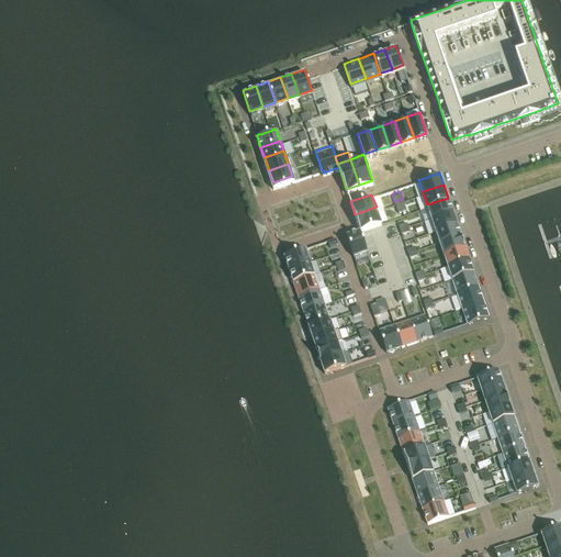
[(448,198),(427,204),(430,215),(451,209),(448,198)]
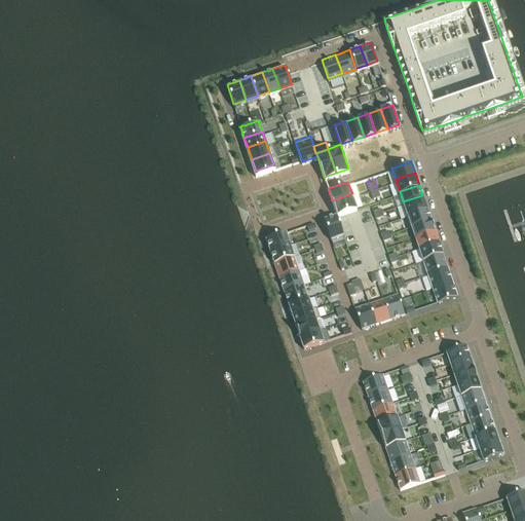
[(377,186),(369,188),(372,195),(379,192),(377,186)]
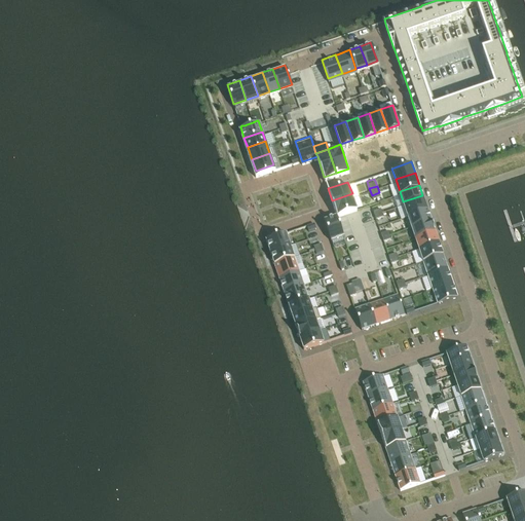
[(352,193),(332,200),(336,213),(339,212),(357,206),(355,205),(352,193)]
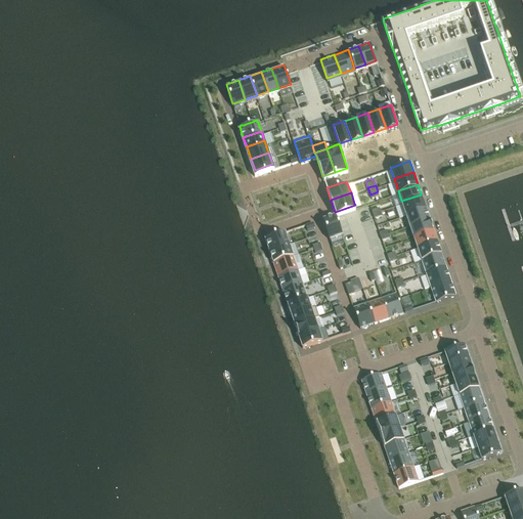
[(421,195),(401,201),(405,213),(425,206),(421,195)]
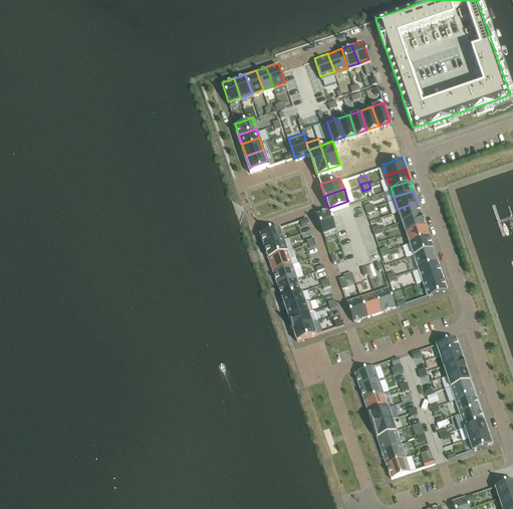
[(417,202),(398,209),(402,220),(420,214),(421,213),(417,202)]
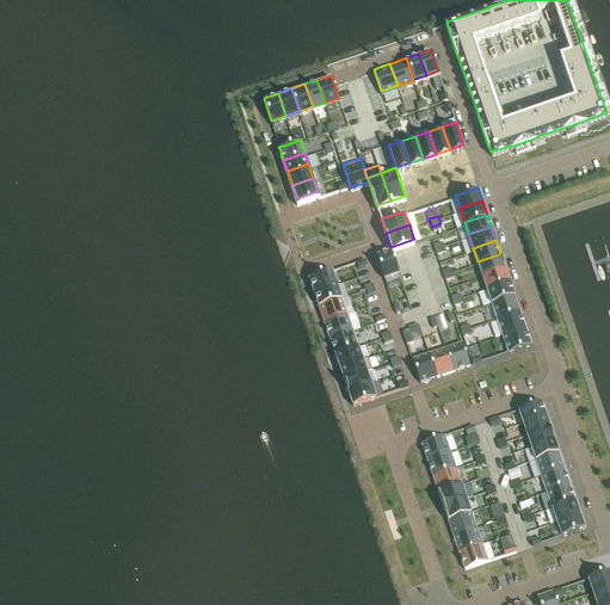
[(390,247),(376,252),(383,275),(399,270),(390,247)]
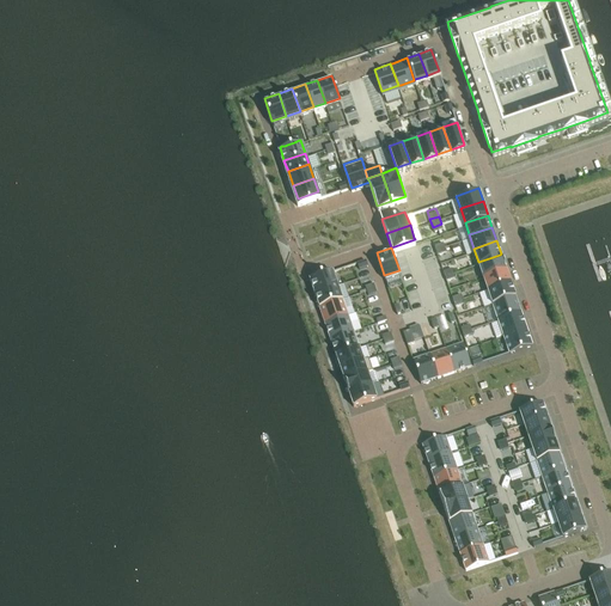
[(482,274),(503,267),(500,255),(478,262),(477,262),(481,275),(483,275),(482,274)]
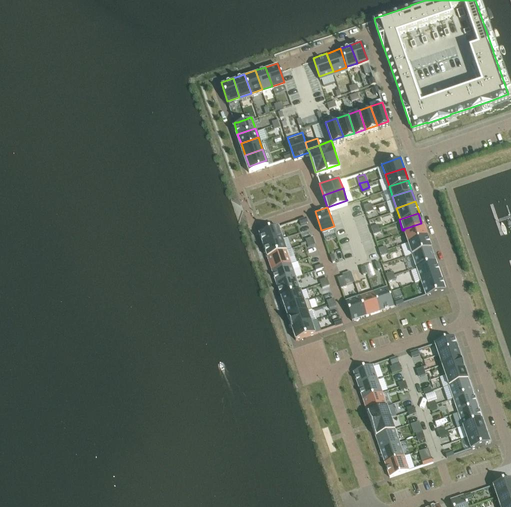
[(421,223),(403,229),(404,230),(407,240),(425,234),(426,233),(423,222),(421,223)]
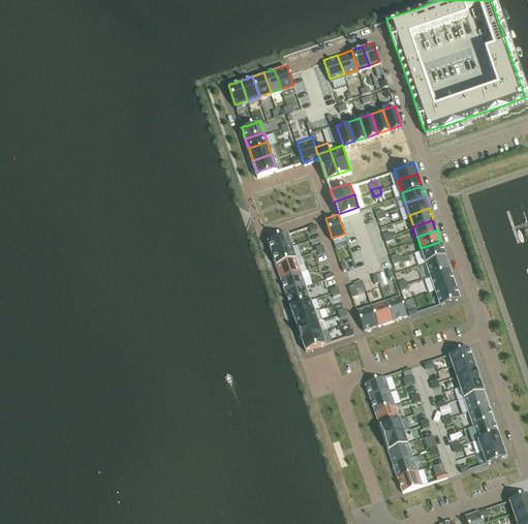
[(286,230),(267,238),(271,249),(290,243),(286,230)]
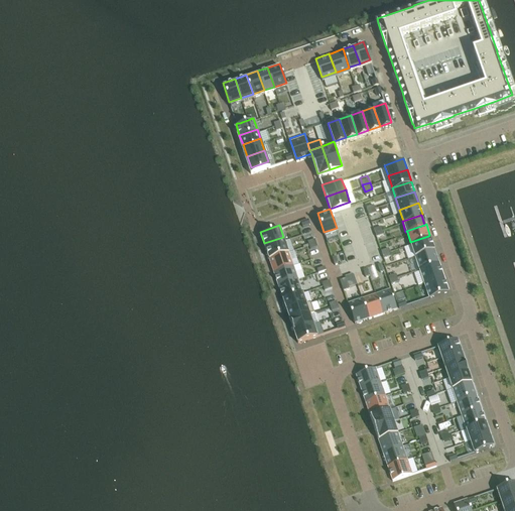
[(414,252),(432,246),(428,236),(410,242),(409,242),(413,253),(414,253),(414,252)]
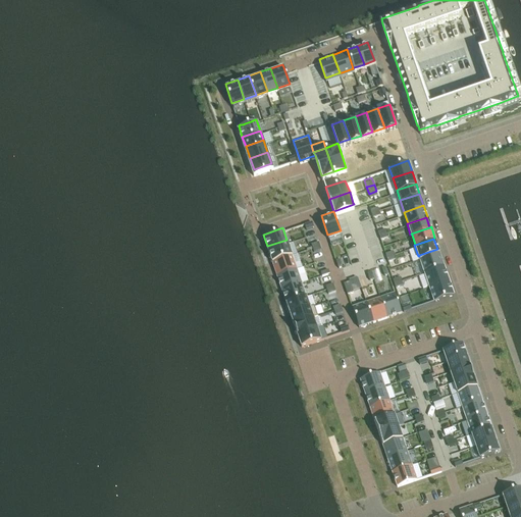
[(287,240),(267,246),(271,258),(291,251),(287,240)]
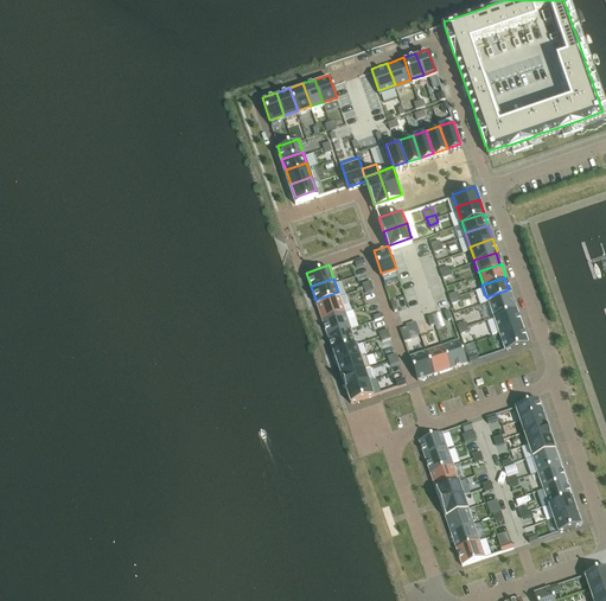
[(509,289),(488,296),(488,298),(492,313),(516,305),(510,289),(509,289)]
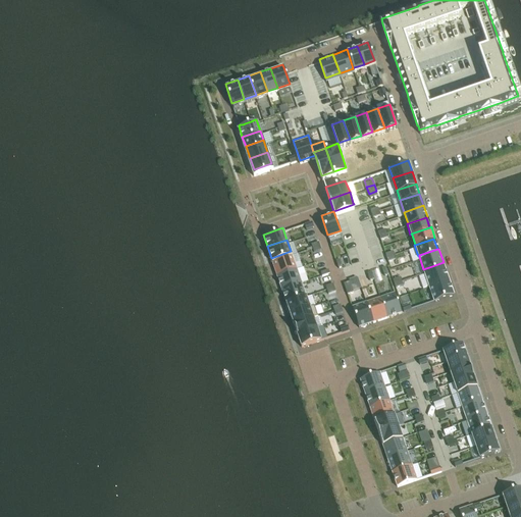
[(291,251),(271,258),(276,271),(296,265),(291,251)]
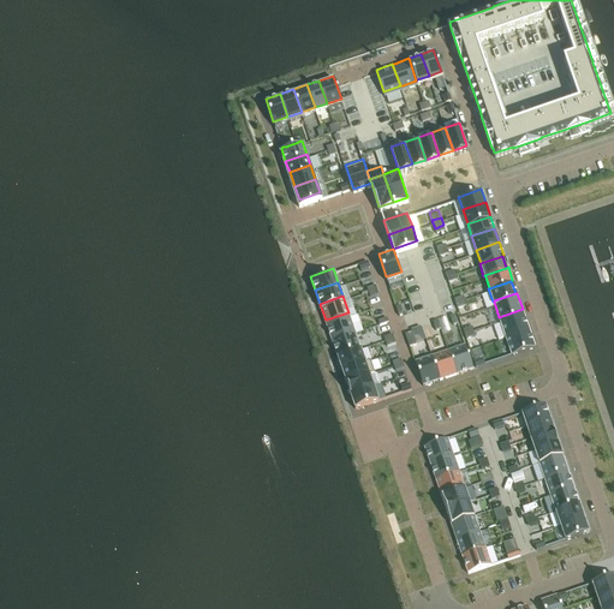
[(523,309),(499,317),(500,318),(505,333),(528,326),(523,309)]
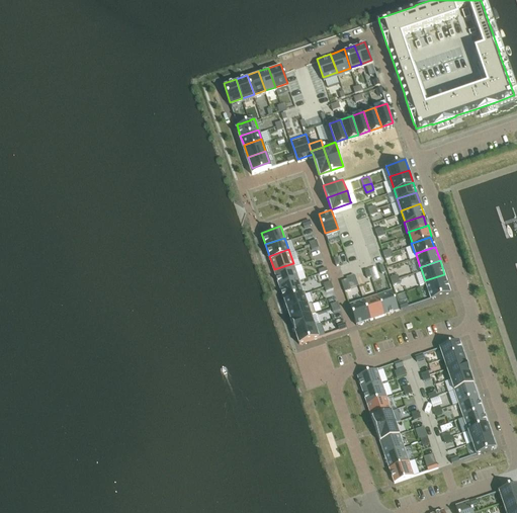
[(293,263),(274,269),(279,283),(298,277),(293,263)]
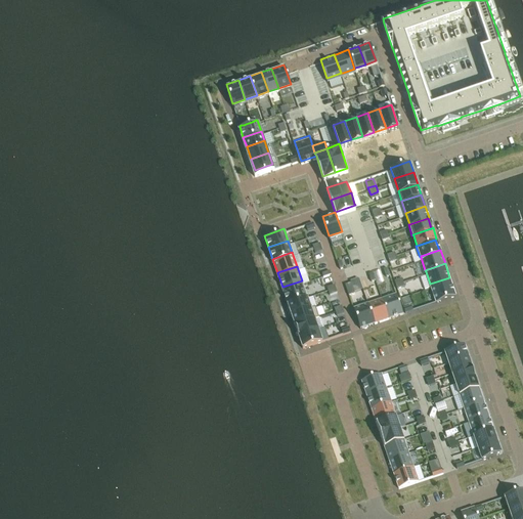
[(420,273),(424,286),(430,284),(426,271),(420,273)]
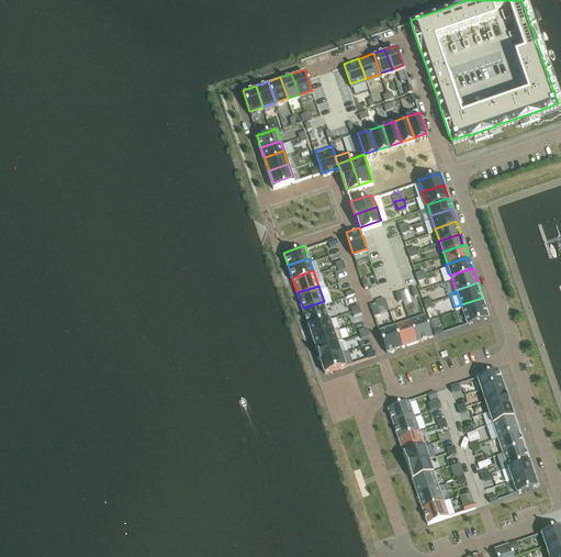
[(389,305),(384,293),(378,296),(382,308),(389,305)]
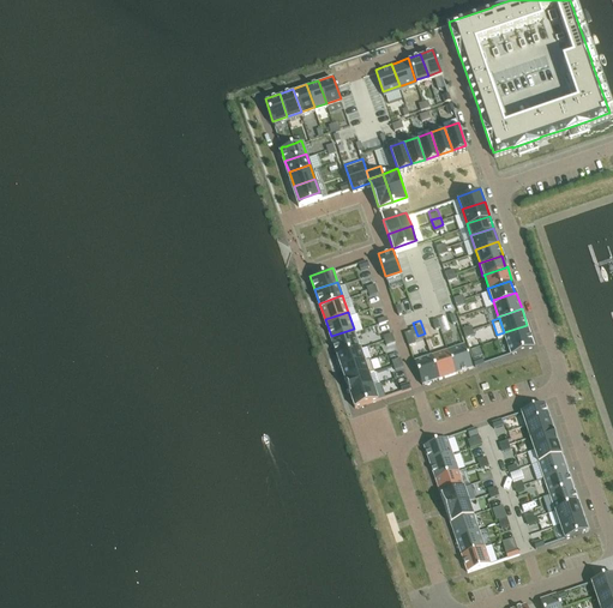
[(527,325),(504,332),(510,349),(533,341),(527,325)]
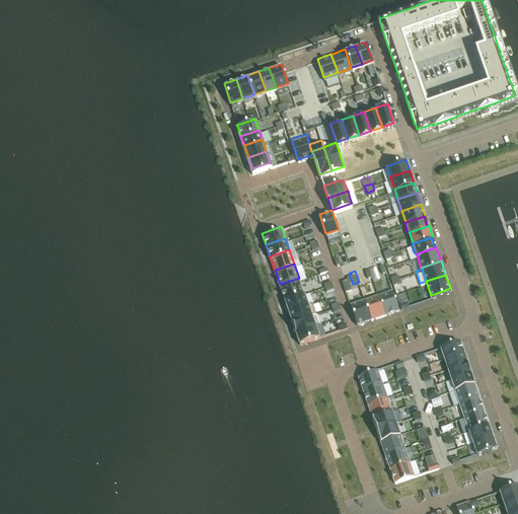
[(299,278),(280,284),(284,297),(303,291),(299,278)]
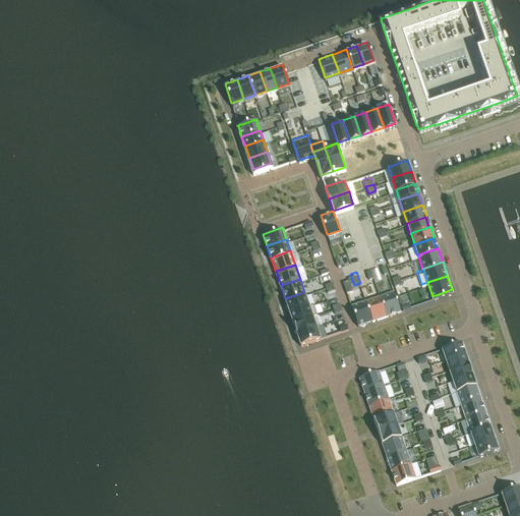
[(331,279),(325,282),(327,289),(334,287),(331,279)]
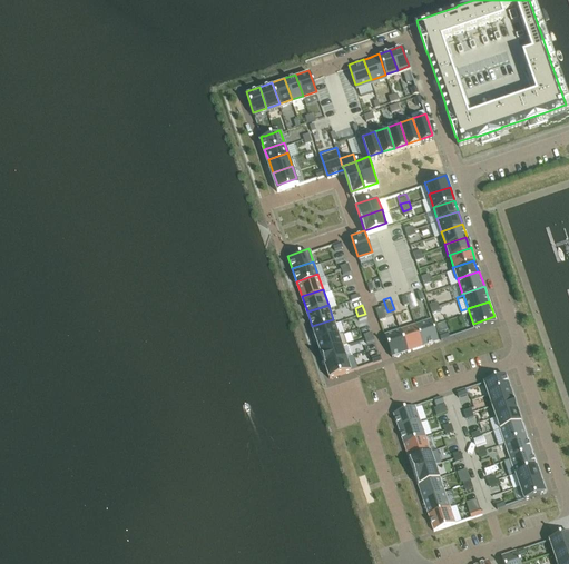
[(429,316),(414,320),(422,342),(438,337),(430,316),(429,316)]
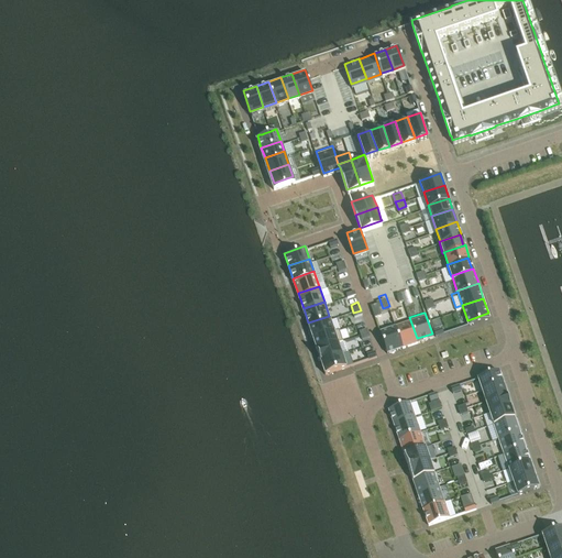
[(439,315),(431,317),(433,325),(441,321),(439,315)]
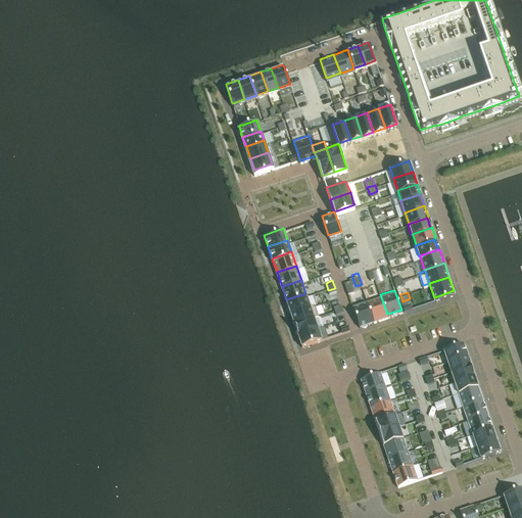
[(305,293),(286,299),(290,311),(310,303),(305,293)]
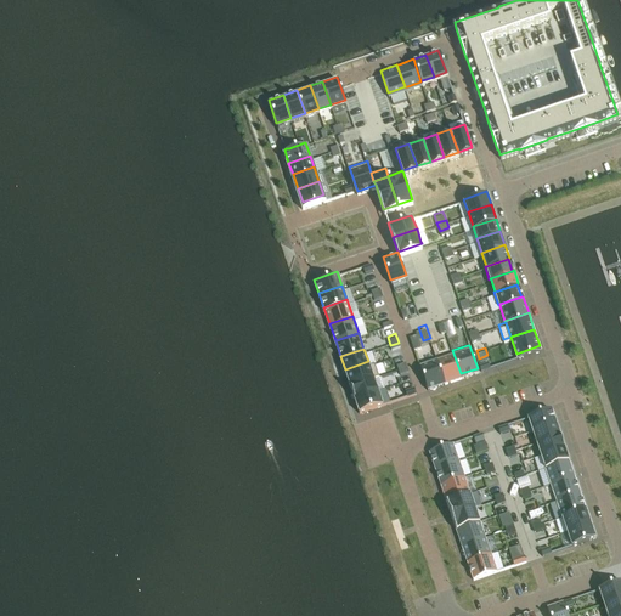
[(452,350),(435,356),(444,379),(461,373),(452,350)]
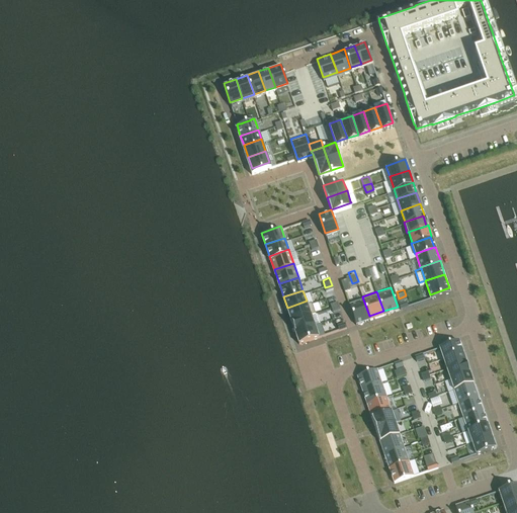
[(362,296),(349,302),(355,321),(369,316),(362,296)]
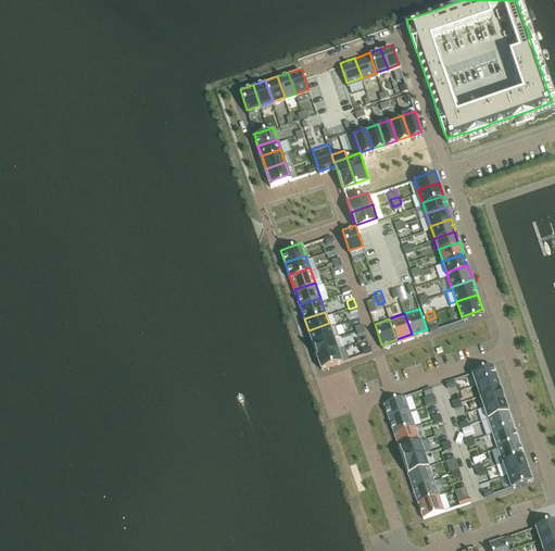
[(361,321),(353,323),(356,332),(364,328),(362,321),(361,321)]
